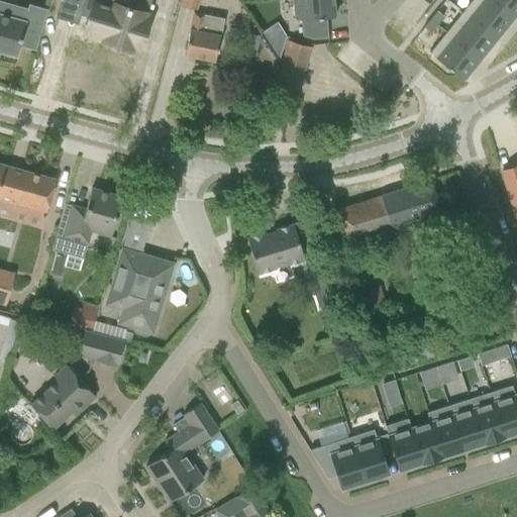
[(0,0),(0,52),(15,57),(24,22),(0,15),(0,0)]
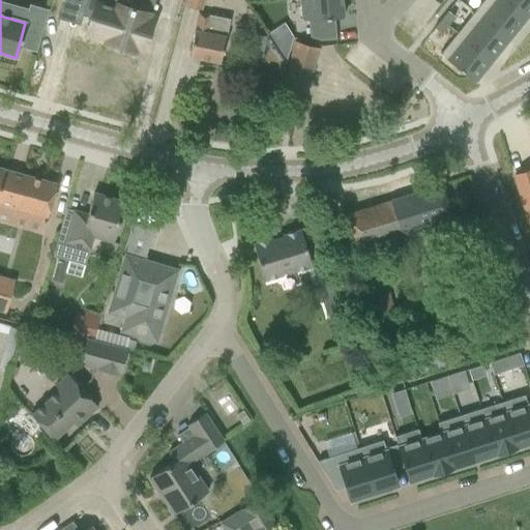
[(85,33),(120,43),(126,24),(129,13),(133,0),(62,0),(62,1),(79,5),(80,0),(94,4),(85,33)]
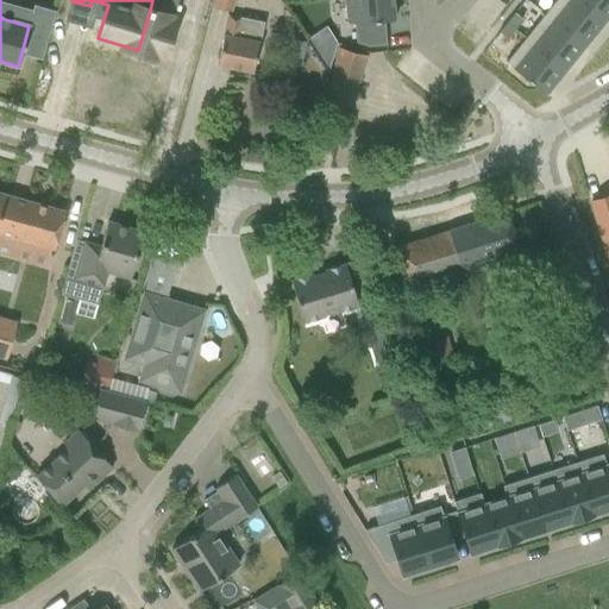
[(211,0),(211,6),(231,12),(233,0),(211,0)]
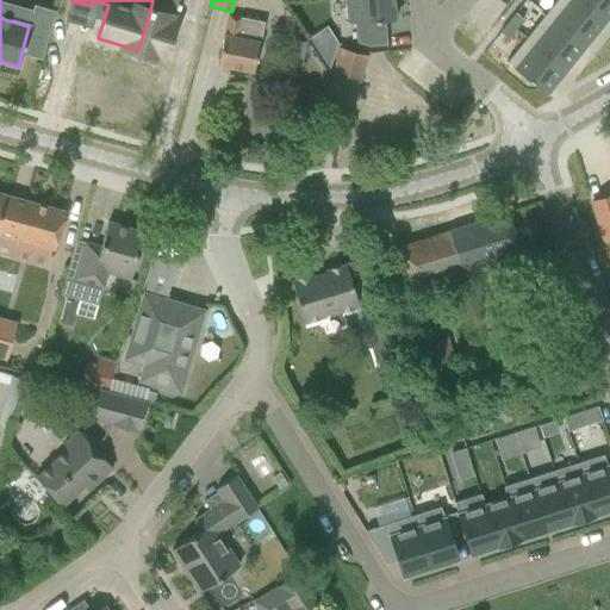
[(344,0),(347,24),(354,24),(355,43),(369,47),(386,45),(384,20),(394,20),(393,5),(392,0),(344,0)]
